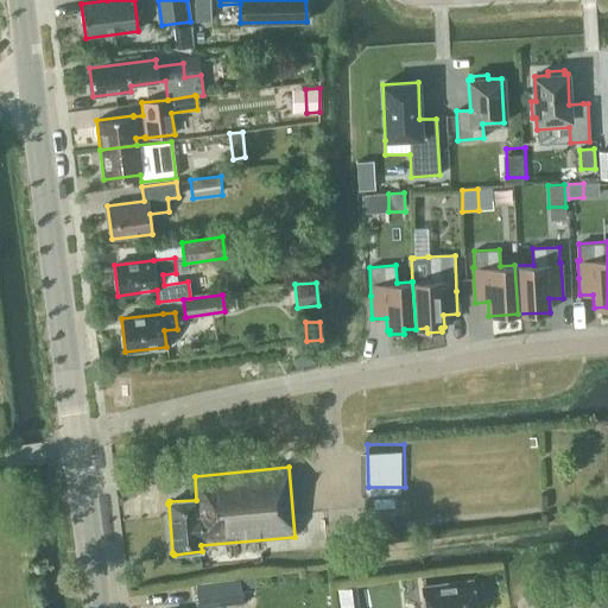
[(255,587),(254,576),(196,583),(198,607),(200,607),(244,603),(241,588),(255,587)]
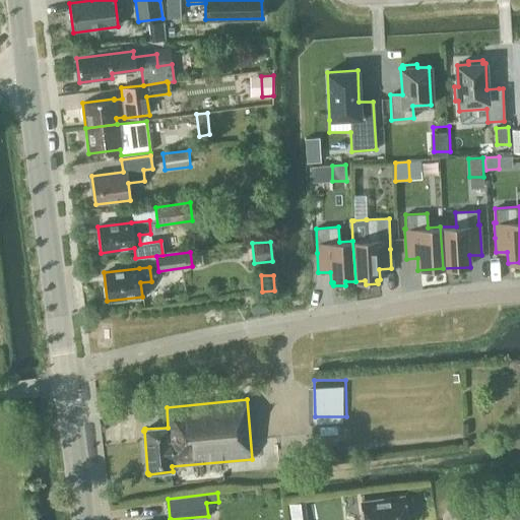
[(405,519),(403,497),(361,502),(363,519),(405,519)]
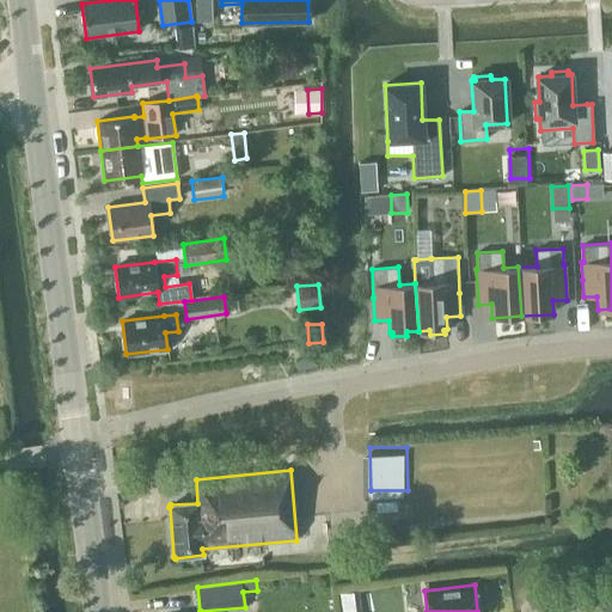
[(338,611),(357,609),(355,588),(335,591),(338,611)]
